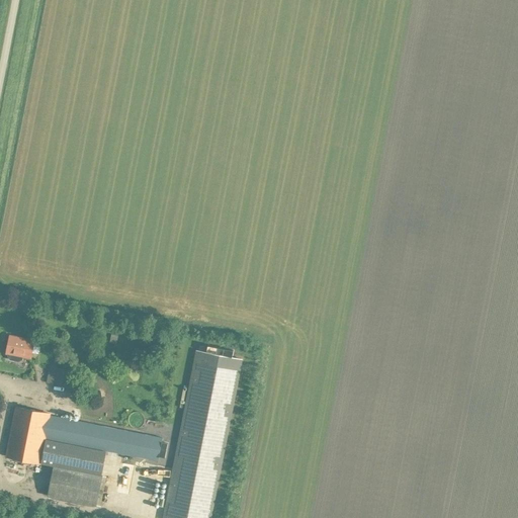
[(30,359),(34,340),(10,335),(6,354),(30,359)]
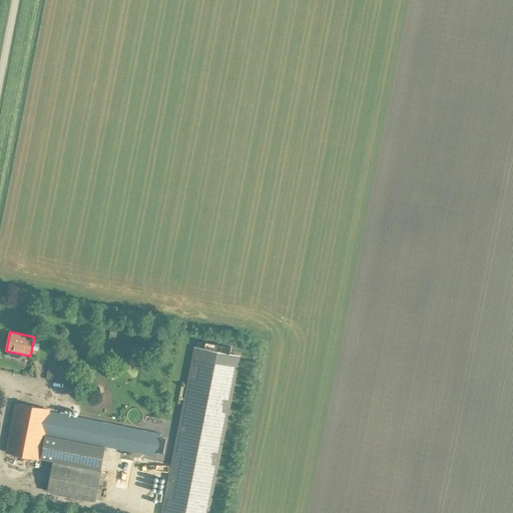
[(42,347),(44,339),(36,337),(34,346),(42,347)]
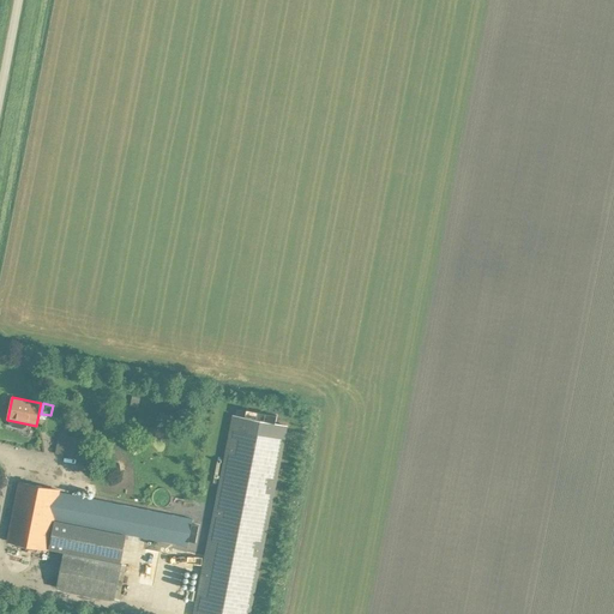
[(252,613),(290,427),(274,423),(276,415),(256,411),(254,420),(238,416),(223,491),(221,491),(222,486),(206,482),(204,495),(220,498),(221,493),(222,494),(198,613),(252,613)]
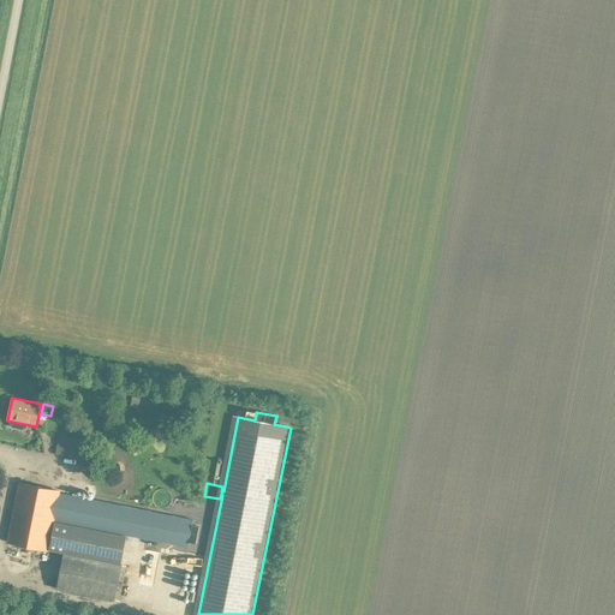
[(78,458),(82,440),(67,436),(64,455),(78,458)]
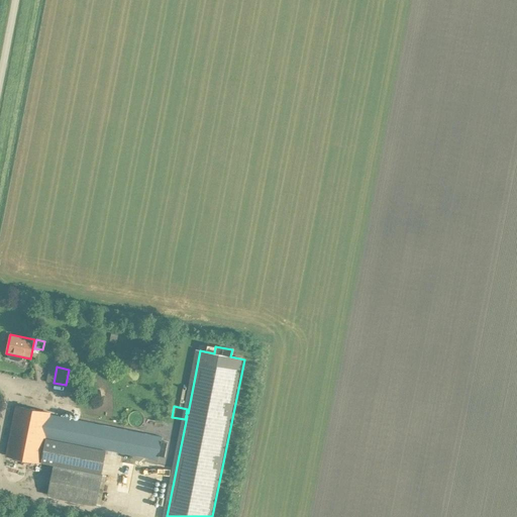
[(15,406),(6,455),(39,462),(44,437),(106,449),(158,459),(163,437),(94,423),(49,415),(49,413),(15,406)]
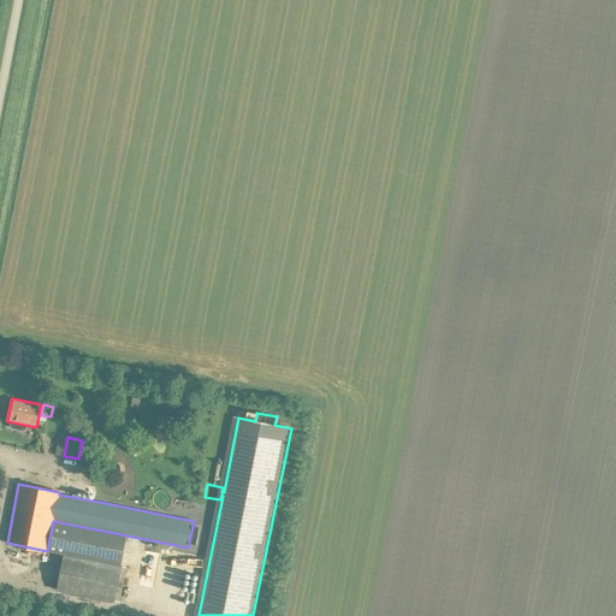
[(122,566),(126,535),(53,521),(47,551),(64,555),(122,566)]
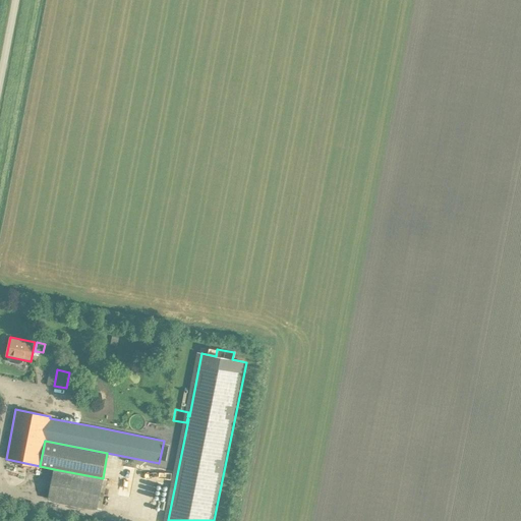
[(148,470),(148,473),(154,474),(155,463),(139,461),(138,469),(148,470)]
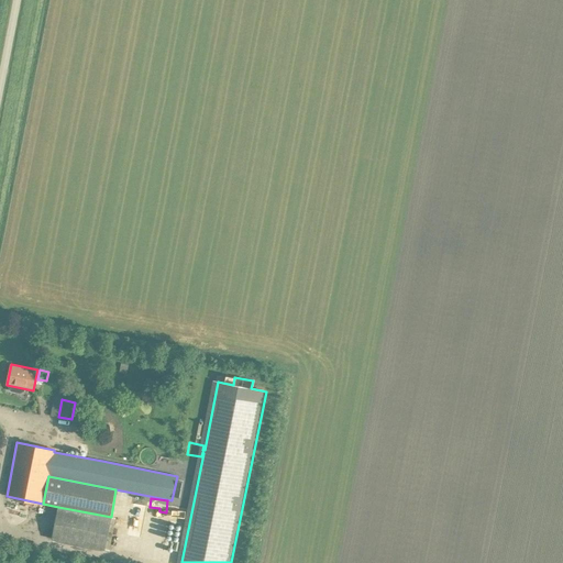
[(111,517),(58,507),(52,539),(105,549),(111,517)]
